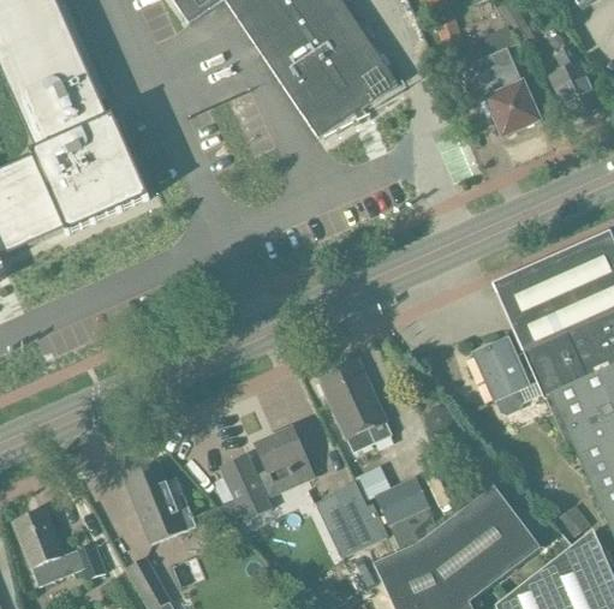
[(0,39),(47,143),(31,150),(34,155),(0,169),(0,264),(3,263),(0,256),(65,227),(67,232),(149,196),(113,114),(106,117),(97,96),(99,95),(57,0),(0,0),(0,39)]
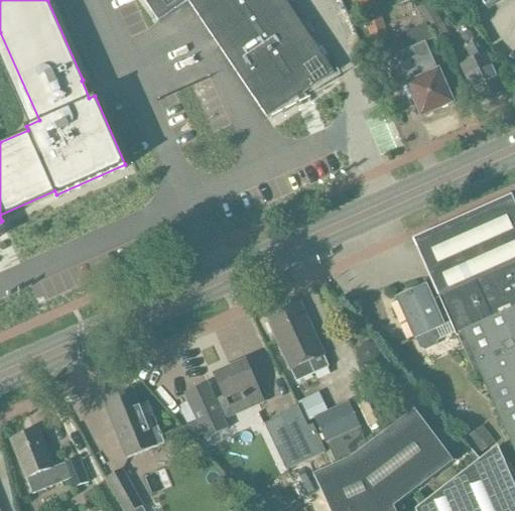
[(145,0),(157,17),(183,0),(189,0),(266,113),(333,68),(285,0),(145,0)]
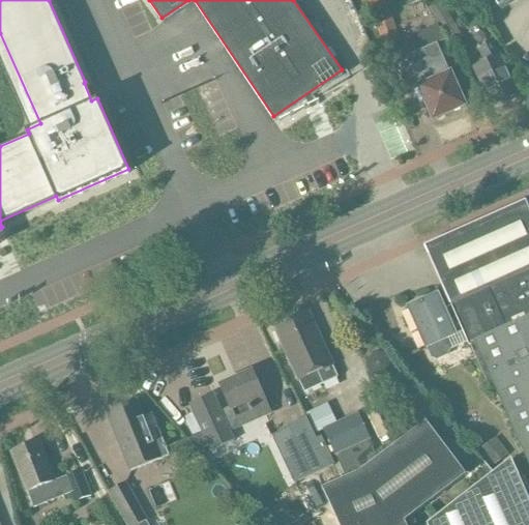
[(366,0),(375,21),(382,41),(399,35),(385,0),(366,0)]
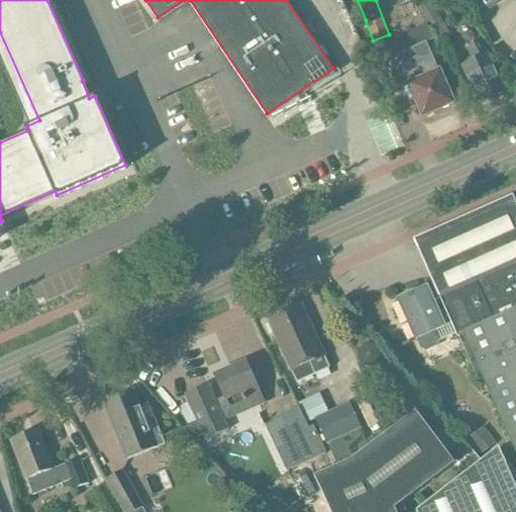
[(450,31),(432,0),(423,0),(417,3),(438,38),(450,31)]
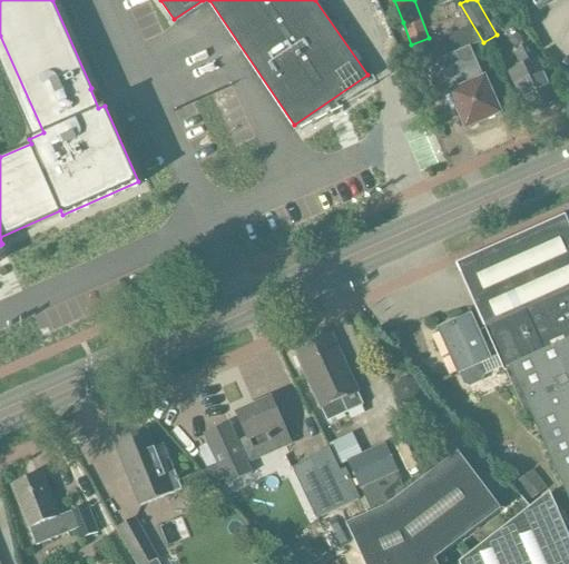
[(535,53),(527,40),(514,46),(522,60),(507,67),(526,108),(555,95),(536,53),(535,53)]
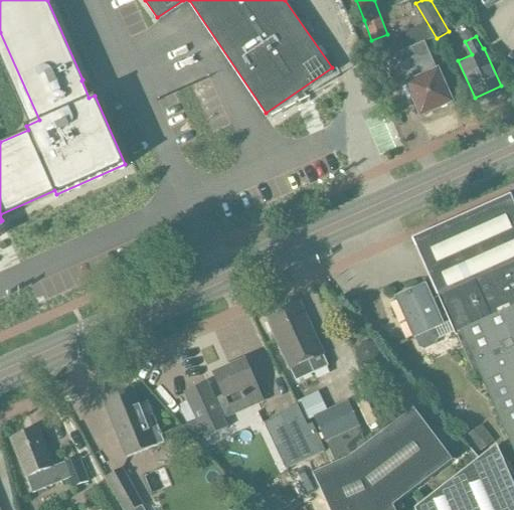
[(422,38),(393,51),(404,77),(404,78),(402,79),(404,81),(402,82),(407,95),(410,94),(418,112),(451,99),(436,64),(435,64),(422,38)]
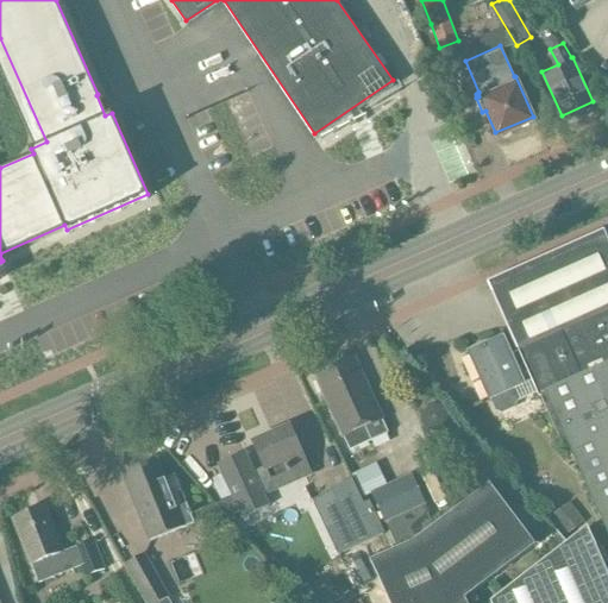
[(607,228),(494,278),(521,340),(607,301),(607,228)]
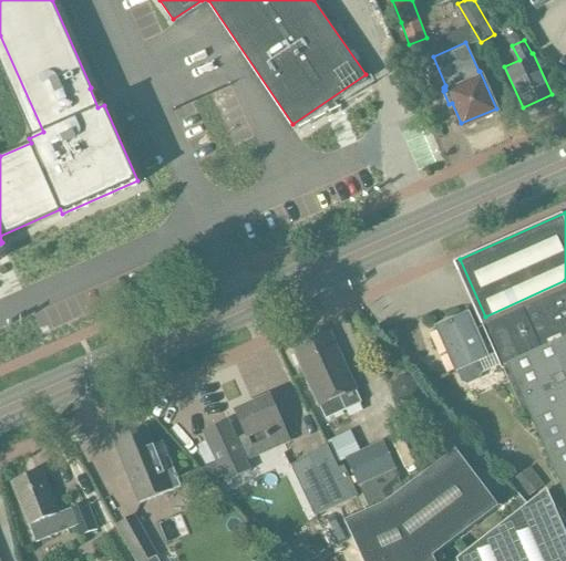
[(481,323),(492,349),(500,364),(501,364),(518,403),(525,401),(565,491),(565,283),(480,322),(481,323)]
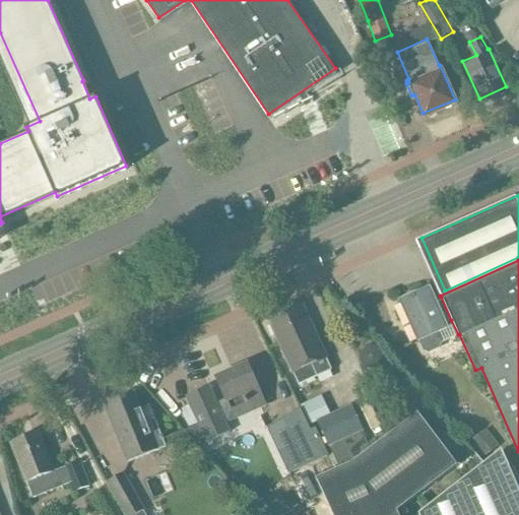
[(444,324),(451,320),(441,297),(433,301),(426,285),(398,298),(415,337),(416,337),(422,346),(427,348),(437,343),(439,339),(434,329),(444,325),(444,324)]
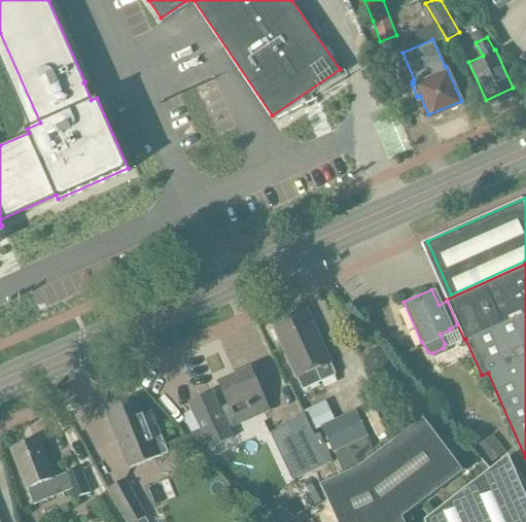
[(329,357),(305,305),(272,320),(296,373),(302,385),(320,377),(335,369),(329,357)]
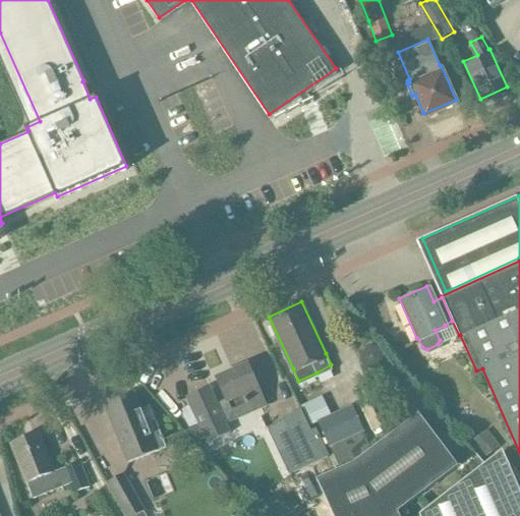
[(263,400),(245,361),(215,375),(225,396),(219,399),(227,416),(263,400)]
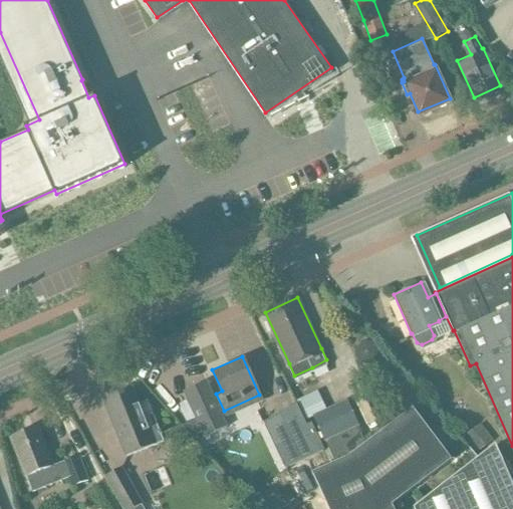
[(225,423),(205,376),(183,387),(203,433),(225,423)]
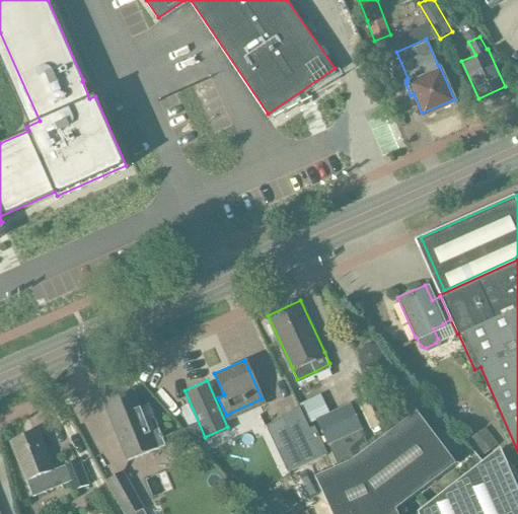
[(139,405),(133,389),(104,400),(127,457),(164,442),(148,401),(139,405)]
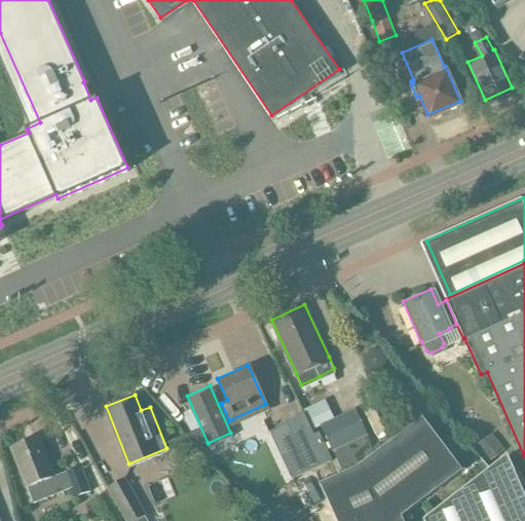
[(336,457),(370,442),(365,430),(353,405),(320,419),(336,457)]
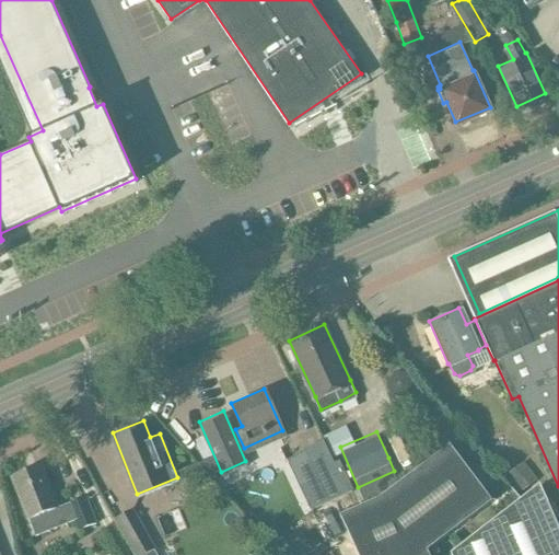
[(323,437),(302,446),(326,499),(353,486),(339,457),(334,460),(323,437)]
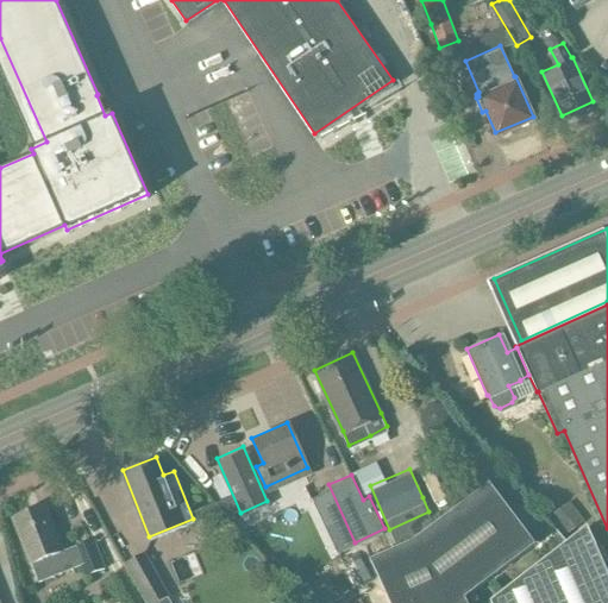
[(428,512),(389,529),(395,544),(369,556),(389,602),(468,602),(463,592),(533,538),(487,478),(432,520),(428,512)]
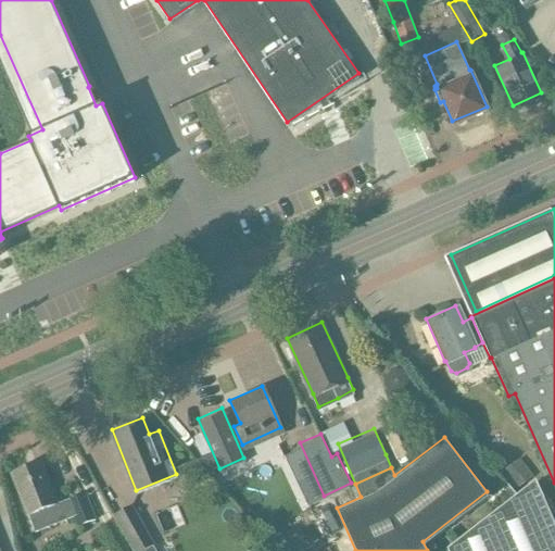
[(518,454),(501,470),(514,487),(532,473),(518,454)]
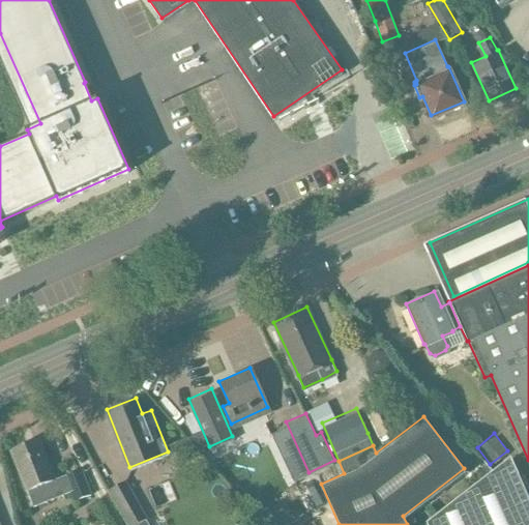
[(38,436),(9,447),(25,487),(26,487),(32,503),(69,488),(74,497),(90,491),(81,466),(54,475),(38,436)]
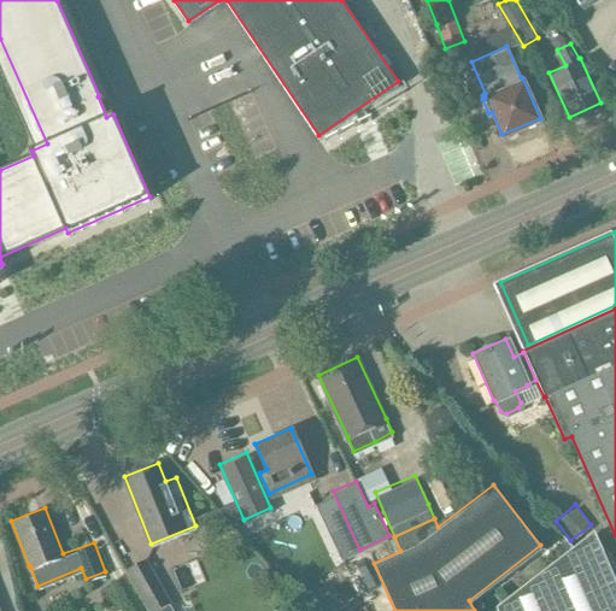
[(615,610),(615,579),(593,529),(496,605),(498,610),(615,610)]
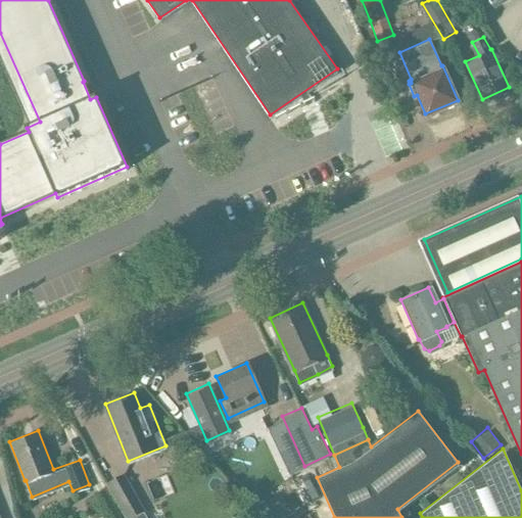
[(148,517),(143,509),(123,473),(106,481),(127,517),(148,517)]
